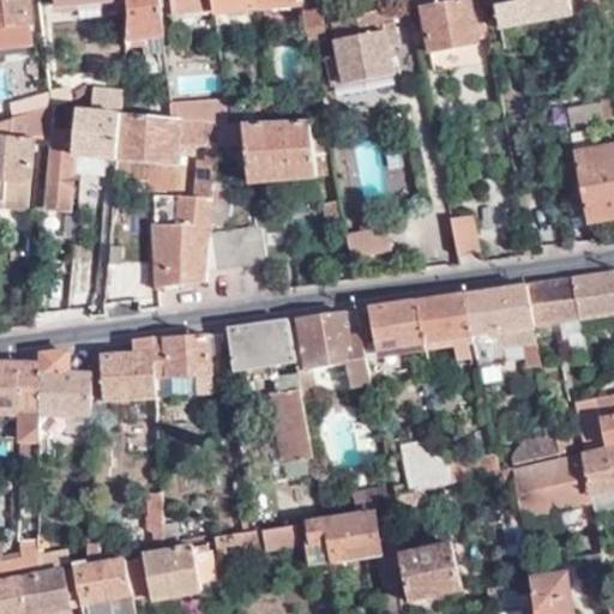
[(29,0),(0,0),(0,26),(31,24),(29,0)]
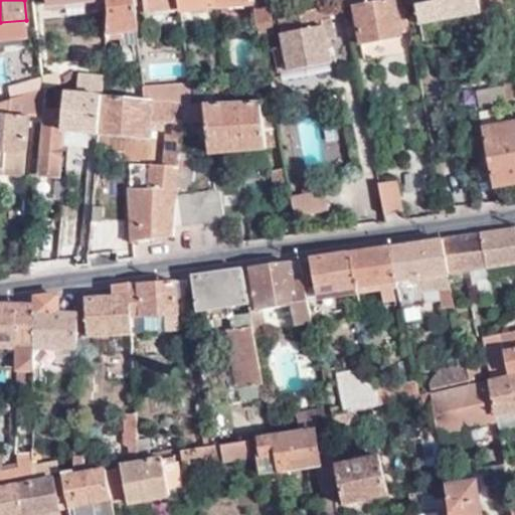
[(108,0),(109,19),(108,41),(123,39),(124,45),(139,44),(134,0),(108,0)]
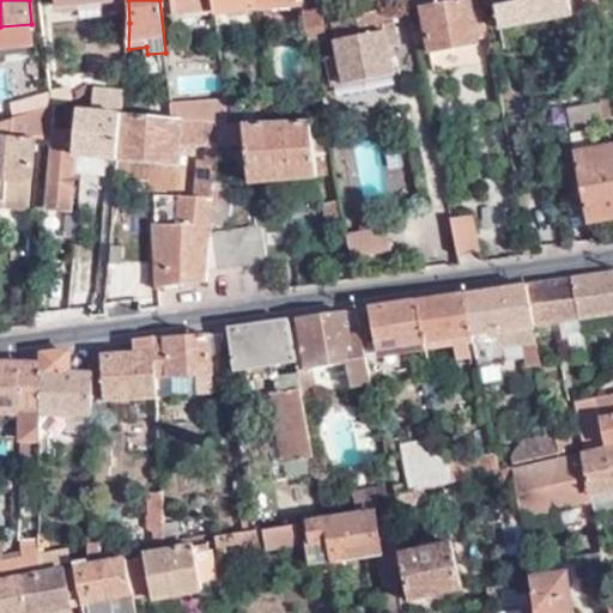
[(170,0),(173,17),(216,13),(213,0),(170,0)]
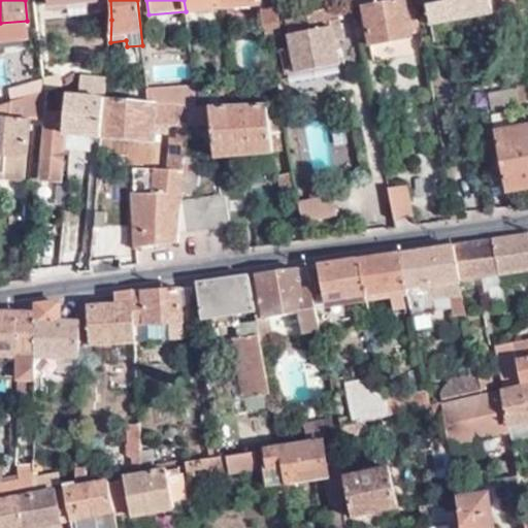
[(184,0),(186,11),(222,7),(221,0),(184,0)]
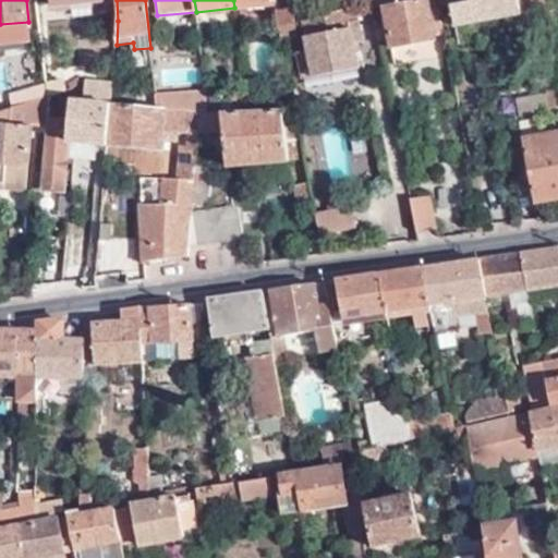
[(367,0),(375,32),(377,31),(380,43),(385,40),(378,7),(381,7),(391,48),(433,39),(431,31),(426,10),(424,0),(367,0)]
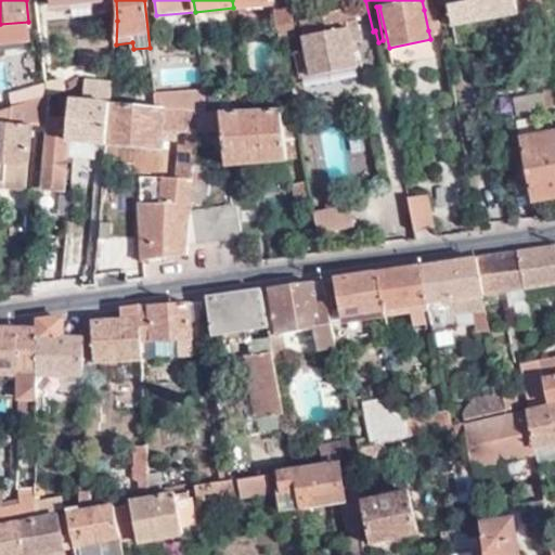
[(510,0),(461,0),(462,1),(443,4),(447,26),(512,13),(510,0)]
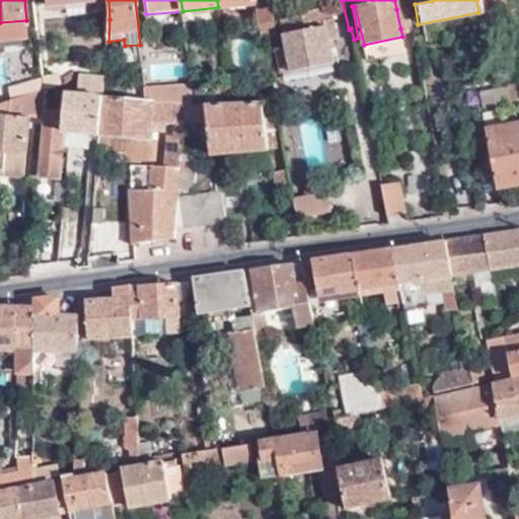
[(503,0),(488,0),(491,12),(505,9),(503,0)]
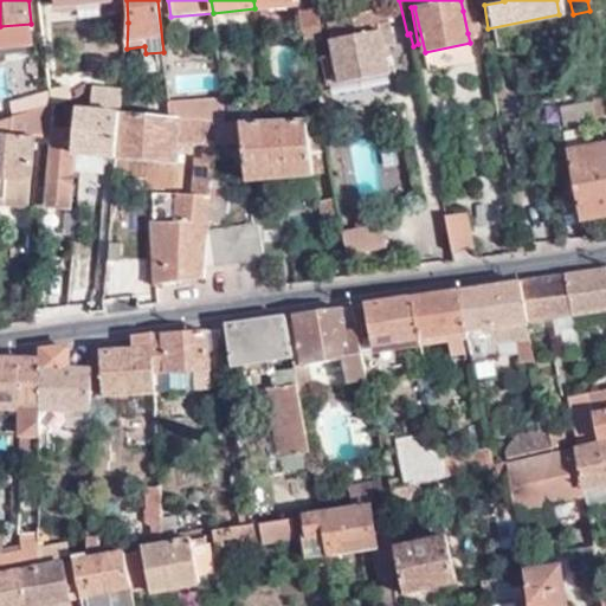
[(386,8),(375,12),(379,25),(389,23),(386,8)]
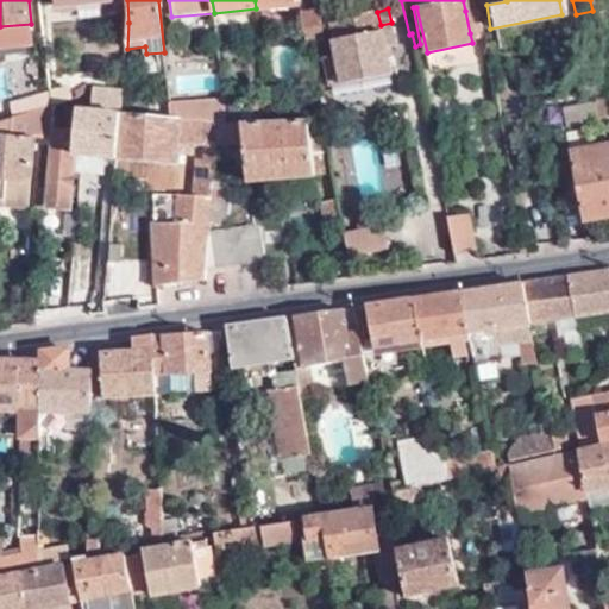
[(470,33),(481,31),(476,10),(465,11),(470,33)]
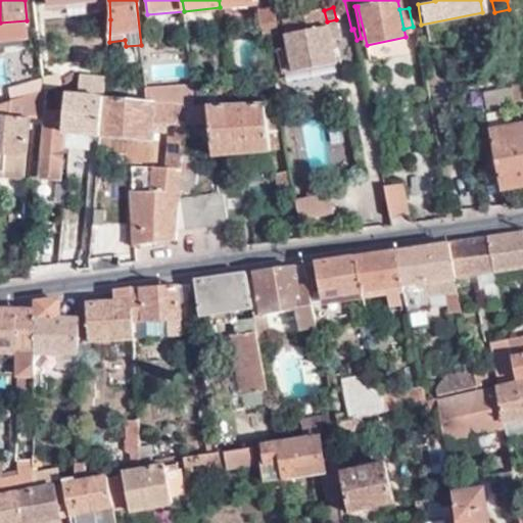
[(273,10),(257,10),(259,27),(275,21),(273,10)]
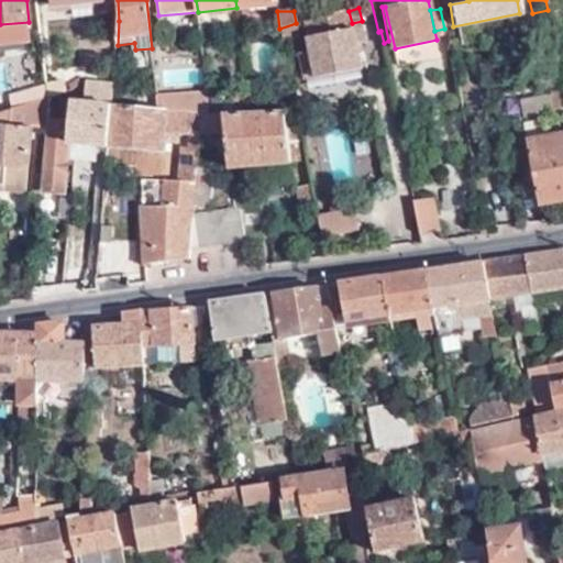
[(352,23),(349,11),(306,24),(312,52),(301,55),(307,81),(362,69),(356,45),(352,23)]
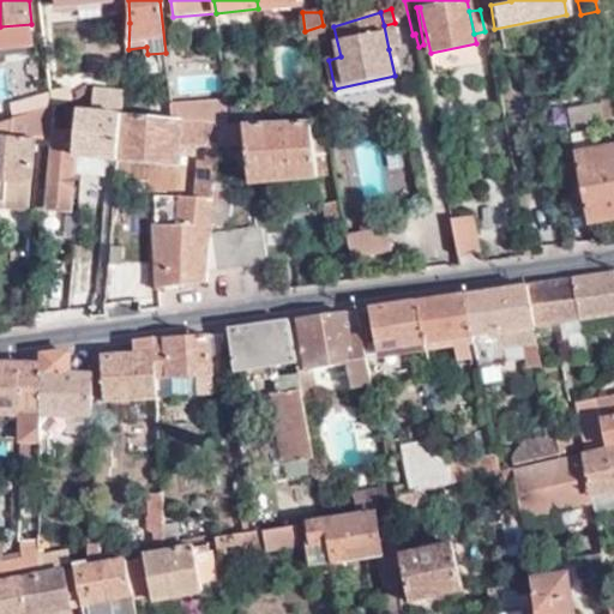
[(384,25),(389,49),(399,47),(395,23),(384,25)]
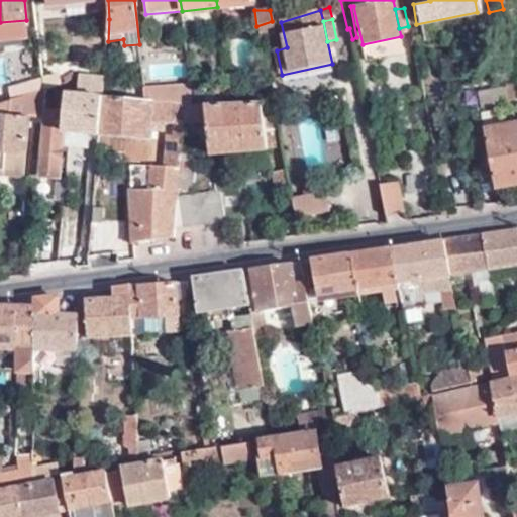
[(274,33),(272,21),(256,26),(259,37),(274,33)]
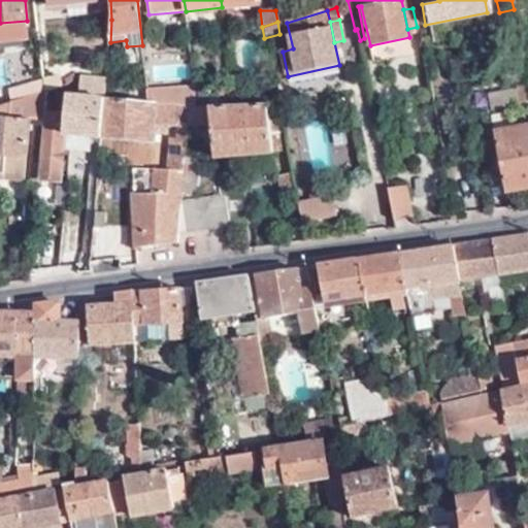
[(235,69),(254,69),(254,39),(235,39),(235,69)]
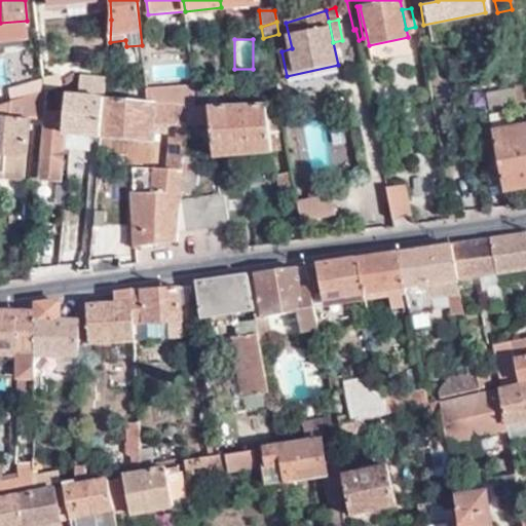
[(514,104),(525,102),(525,77),(523,64),(493,70),(496,86),(511,84),(514,104)]
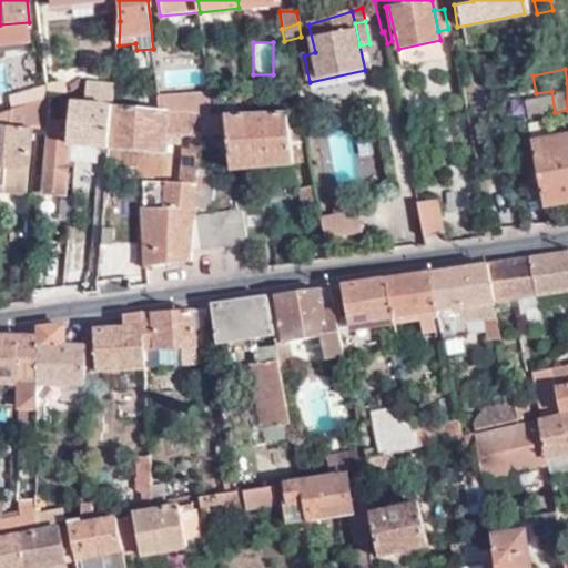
[(68,122),(46,122),(46,131),(41,190),(68,193),(73,142),(111,145),(114,107),(115,85),(88,83),(84,103),(70,102),(68,122)]
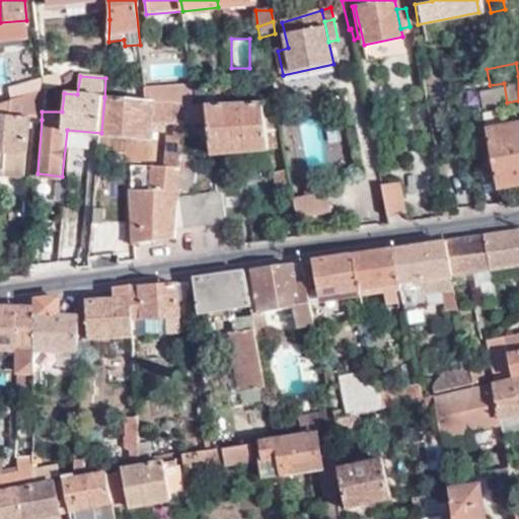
[(43,78),(44,88),(60,86),(59,76),(43,78)]
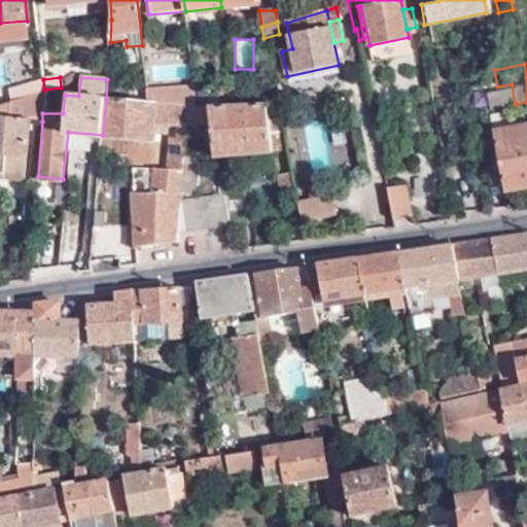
[(18,88),(20,98),(44,90),(43,79),(42,79),(18,88)]
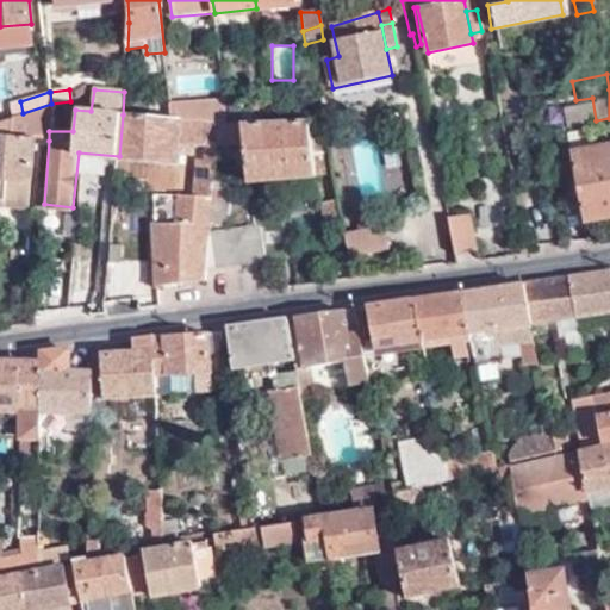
[(228,125),(225,101),(169,104),(172,120),(184,122),(221,125),(228,125)]
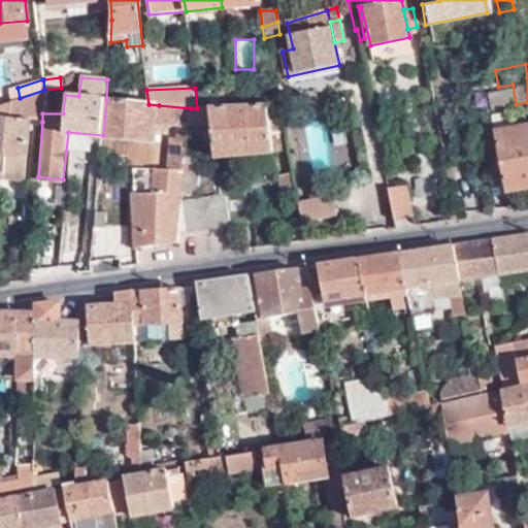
[(0,104),(0,180),(1,175),(24,176),(28,122),(42,122),(42,113),(44,90),(20,98),(0,104)]
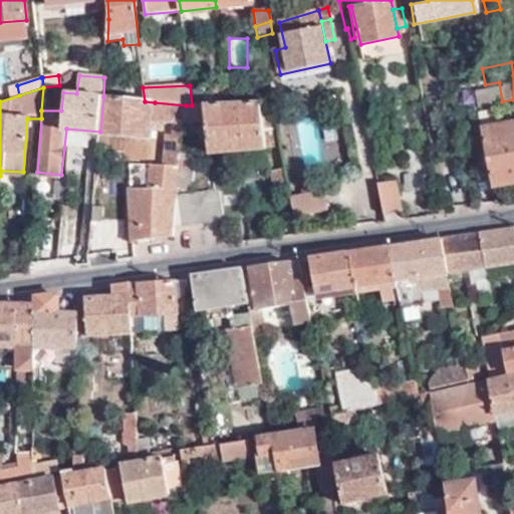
[(103,96),(100,132),(150,135),(152,120),(155,102),(145,101),(103,96)]
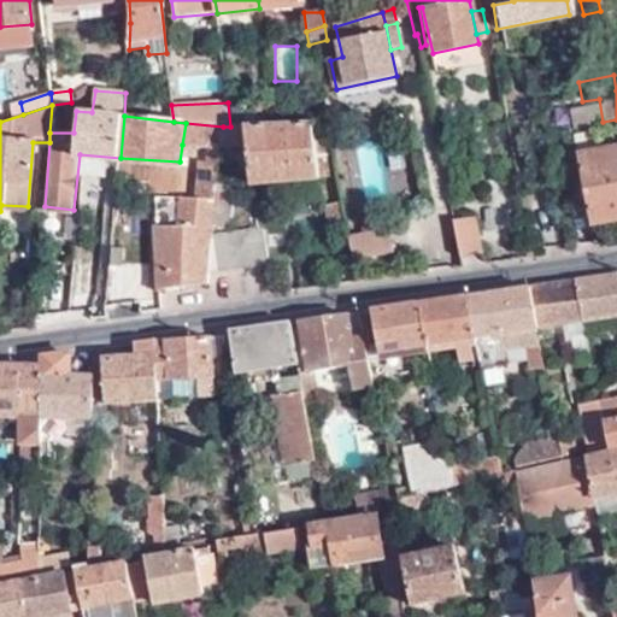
[(311,122),(271,123),(230,127),(223,127),(222,142),(250,142),(251,151),(254,183),(329,176),(324,140),(315,141),(311,122)]
